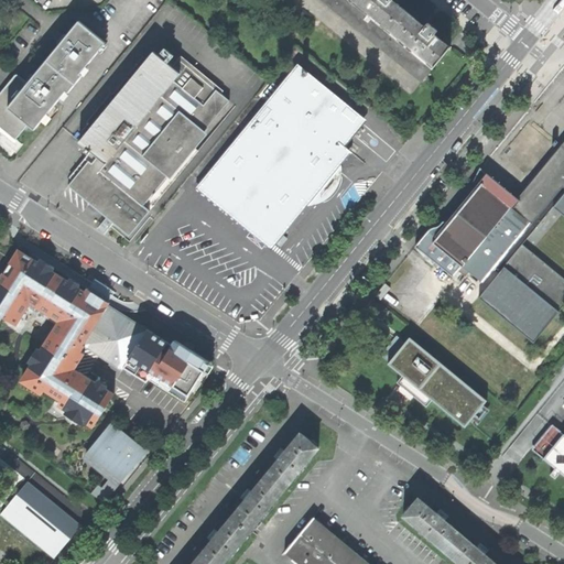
[(322,0),(422,82),(432,69),(346,0),(322,0)]
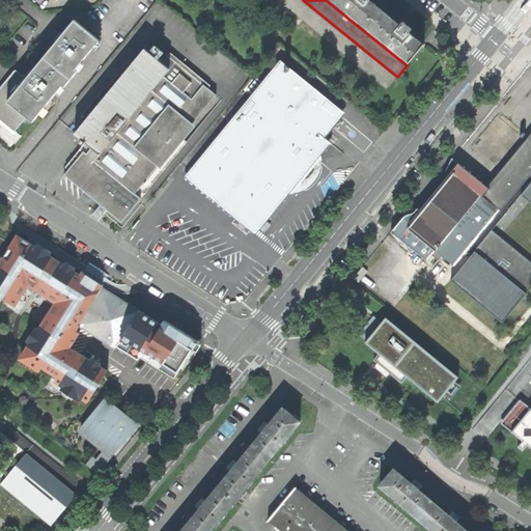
[(326,0),(407,65),(409,63),(332,0),(326,0)]
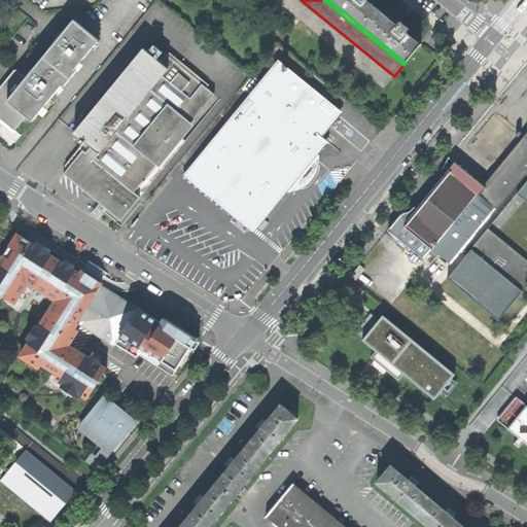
[(329,0),(406,63),(421,44),(406,32),(409,28),(405,25),(400,22),(397,25),(366,0),(329,0)]
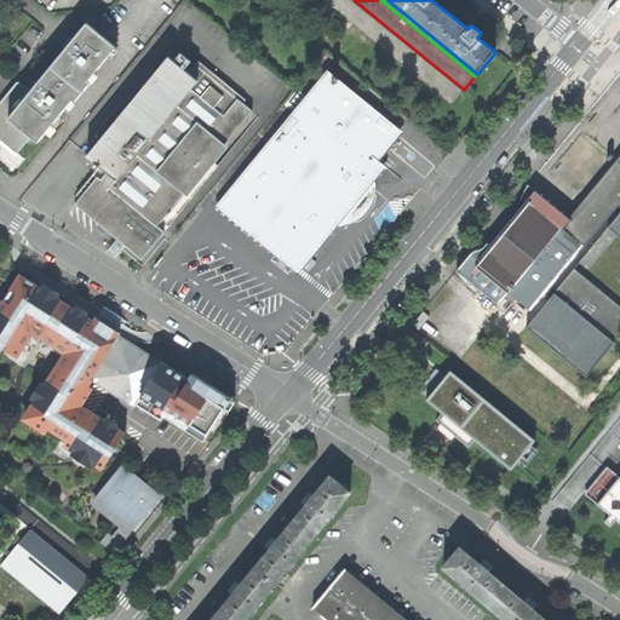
[(87,79),(115,46),(86,23),(72,40),(69,44),(57,58),(61,61),(55,68),(82,91),(91,81),(87,79)]
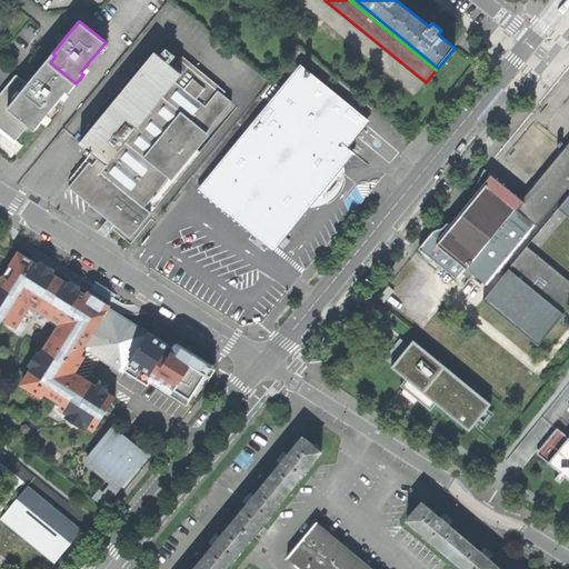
[(201,151),(195,146),(231,101),(219,91),(222,88),(183,56),(175,67),(156,51),(80,141),(89,148),(87,151),(90,155),(92,151),(100,158),(95,165),(91,162),(79,177),(73,183),(70,188),(101,212),(111,221),(130,237),(201,151)]
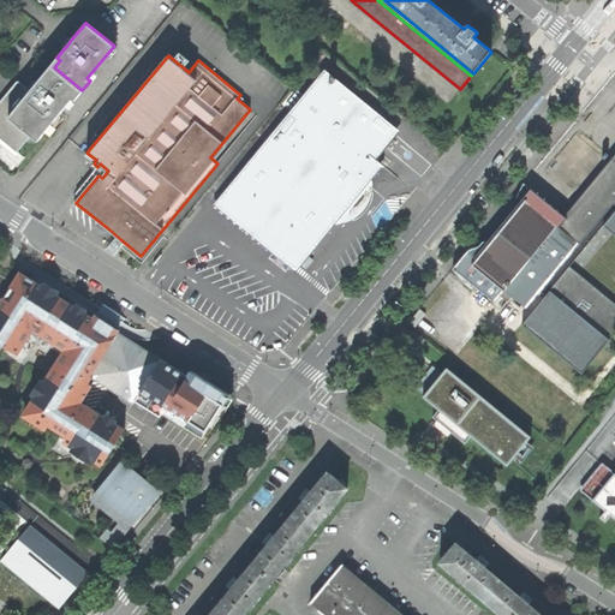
[(73,101),(82,90),(54,67),(47,76),(45,73),(36,82),(35,85),(30,90),(9,117),(29,133),(36,139),(71,99),(73,101)]
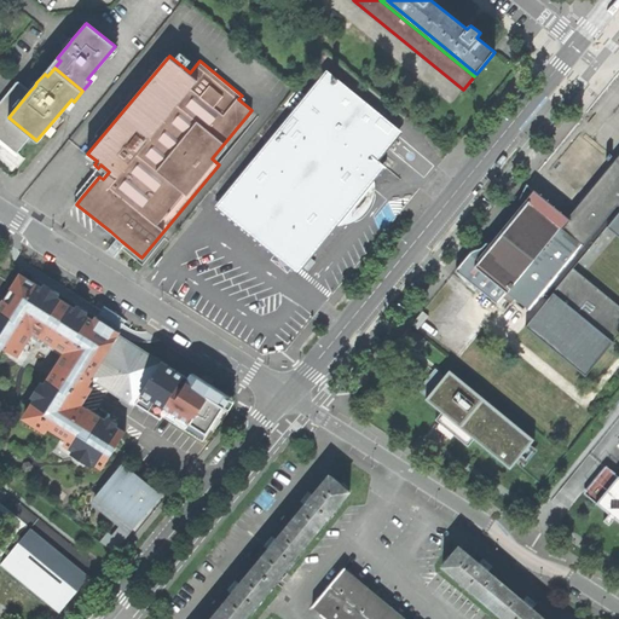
[(337,213),(360,184),(379,162),(372,156),(395,128),(334,77),(320,77),(220,201),(296,262),(337,213)]
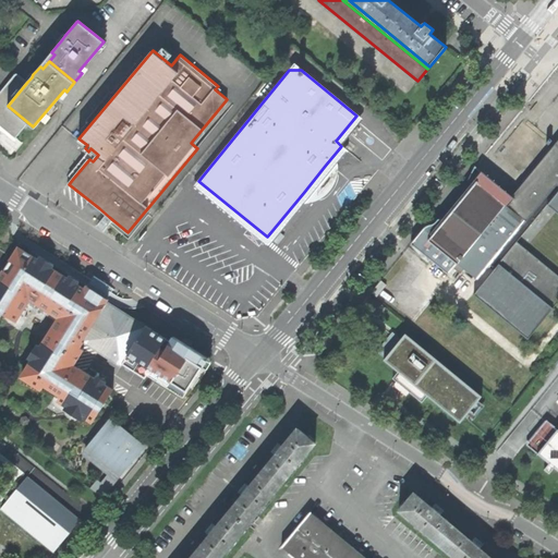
[(14,136),(26,121),(8,106),(27,82),(16,73),(7,84),(0,91),(0,123),(1,124),(3,126),(14,136)]
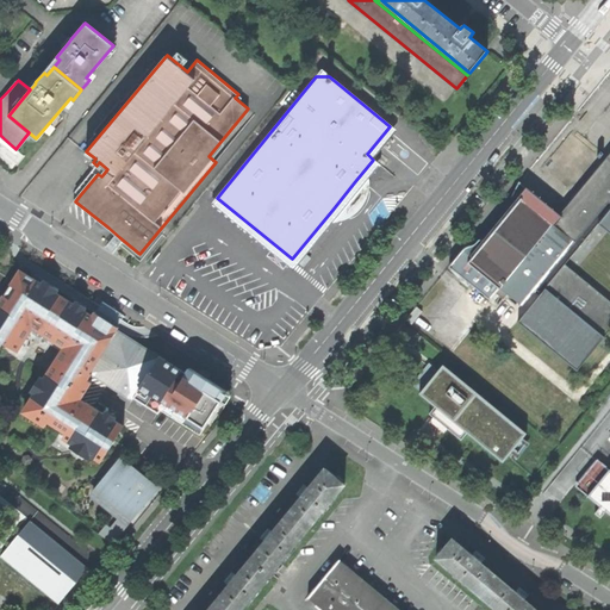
[(572,193),(603,154),(573,130),(556,151),(542,168),(572,193)]
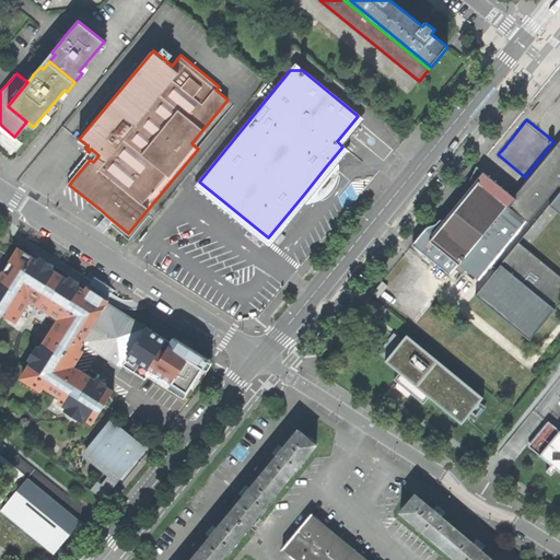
[(559,140),(514,198),(477,167),(497,187),(497,188),(516,205),(559,151),(559,140)]
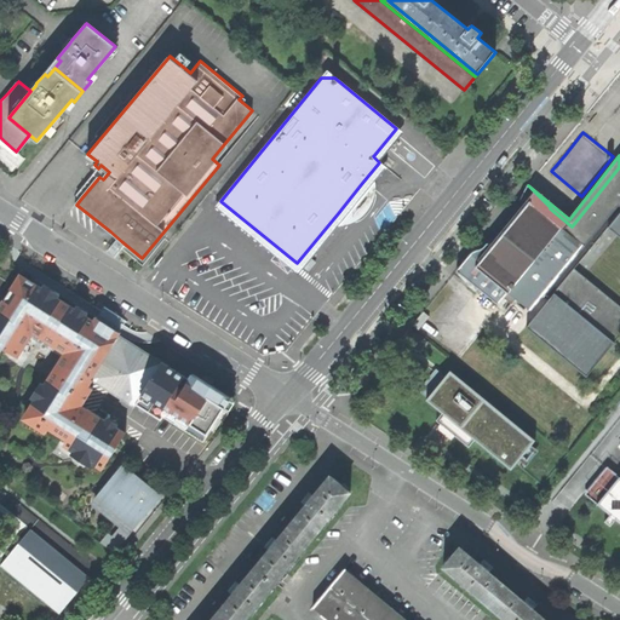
[(526,328),(587,377),(619,337),(619,306),(574,270),(610,228),(619,234),(619,167),(572,227),(550,208),(550,207),(528,185),(524,189),(515,211),(506,220),(511,225),(493,245),(488,244),(486,246),(481,250),(475,256),(472,253),(457,271),(498,305),(505,297),(514,303),(516,300),(530,313),(544,296),(549,299),(526,328)]
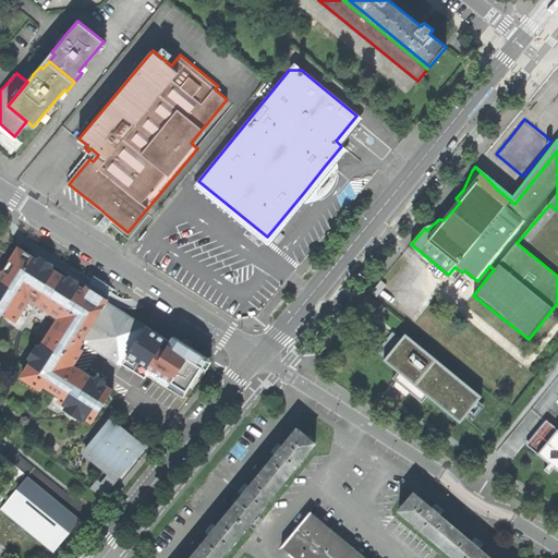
[(330,176),(325,166),(304,192),(314,195),(320,190),(327,183),(330,176)]
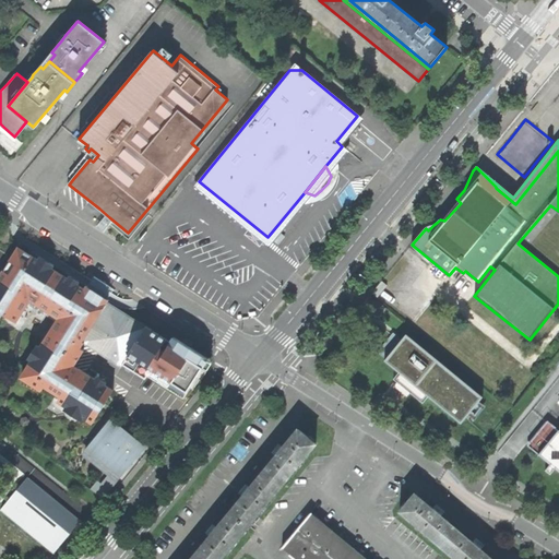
[(57,401),(91,423),(99,407),(110,390),(78,369),(76,370),(72,366),(82,351),(79,348),(82,343),(81,341),(106,300),(94,292),(85,286),(83,289),(28,254),(21,266),(15,263),(6,277),(0,274),(0,311),(14,321),(26,305),(59,324),(54,332),(50,330),(39,346),(42,348),(38,353),(36,352),(24,369),(28,372),(24,380),(39,390),(47,379),(58,385),(54,392),(59,396),(57,401)]
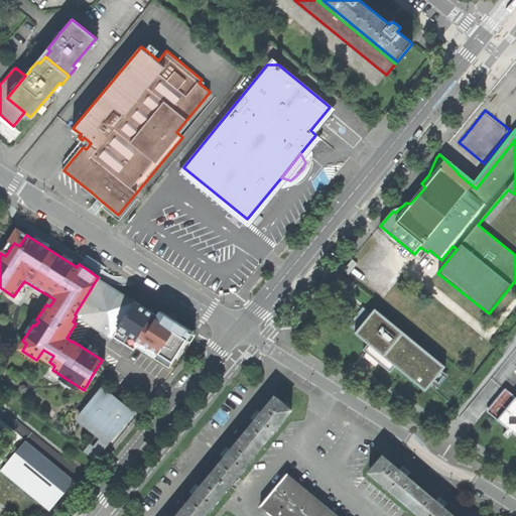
[(349,275),(358,265),(352,261),(344,271),(349,275)]
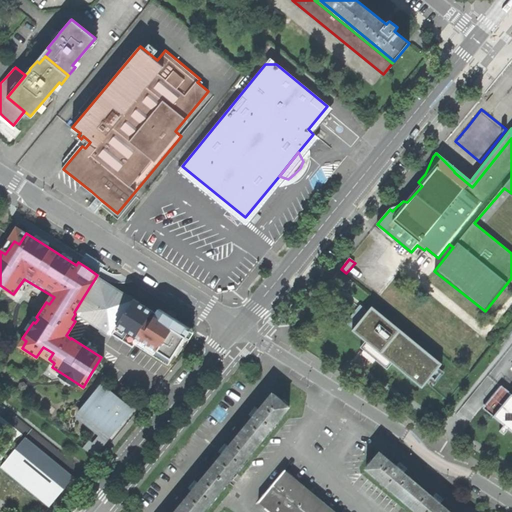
[(87,297),(118,316),(128,301),(97,281),(87,297)]
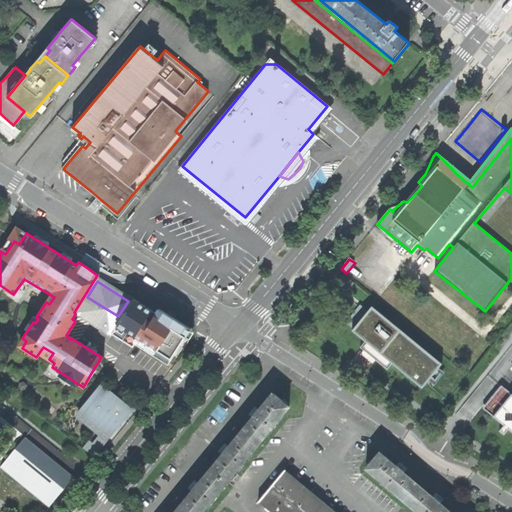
[(143,310),(135,305),(128,316),(136,321),(143,310)]
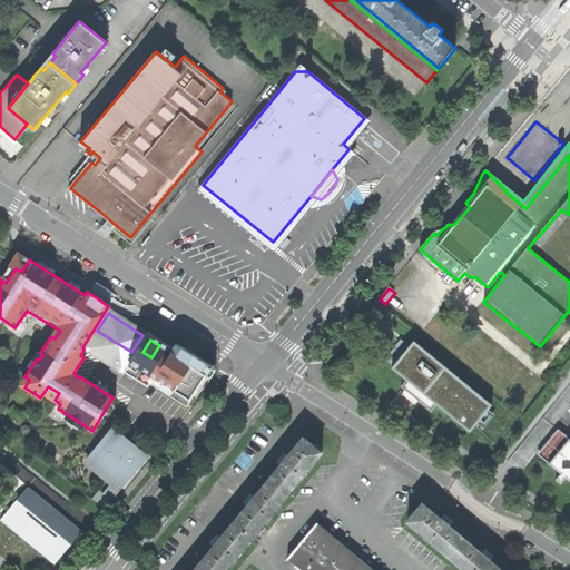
[(479,421),(492,404),(416,343),(394,369),(413,384),(470,431),(479,421)]
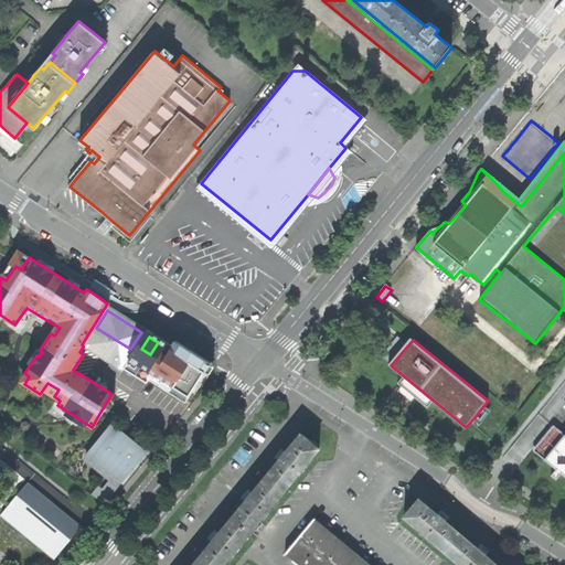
[(190,363),(167,349),(159,360),(148,377),(171,393),(190,363)]
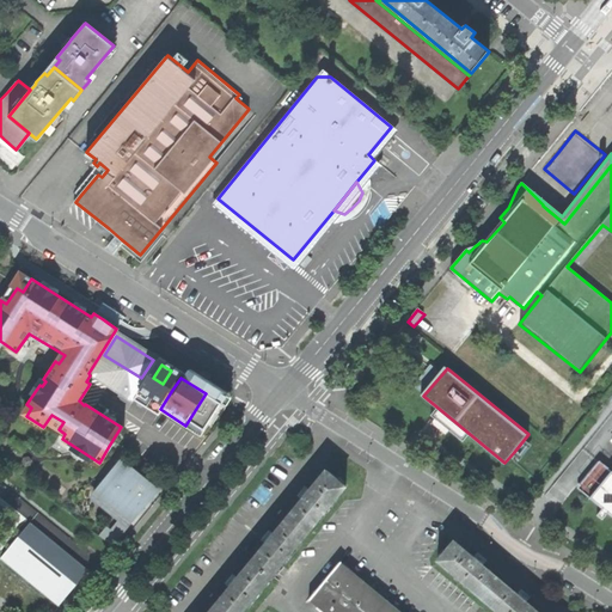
[(611,441),(611,442),(611,471),(600,461),(591,473),(594,476),(581,491),(603,508),(598,515),(603,520),(609,514),(611,516),(611,441)]
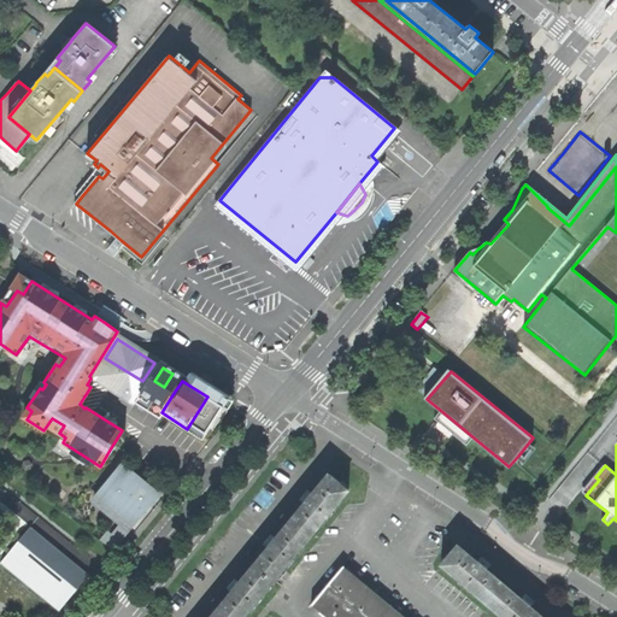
[(131,527),(148,506),(140,499),(135,495),(140,488),(144,485),(125,470),(124,472),(117,468),(93,497),(131,527)]
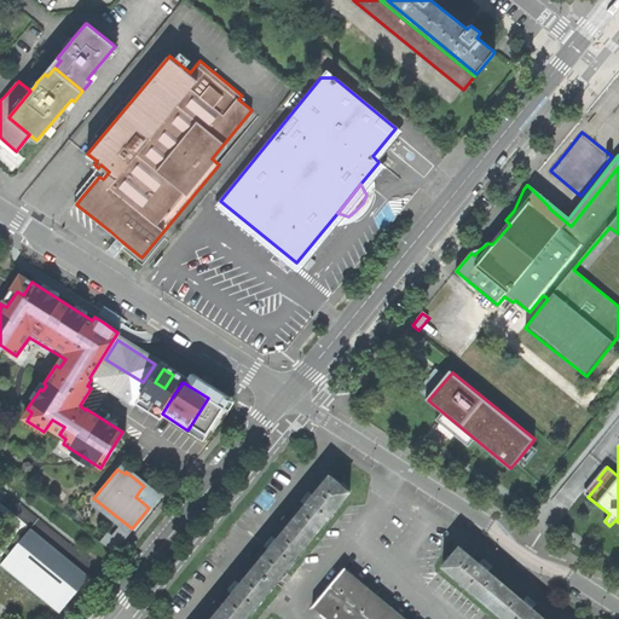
[(243,618),(348,490),(329,474),(320,485),(322,487),(314,497),(308,492),(304,497),(301,501),(306,507),(278,542),(272,537),(267,542),(264,547),(270,551),(242,586),(236,582),(232,586),(229,590),(233,596),(214,618),(243,618)]
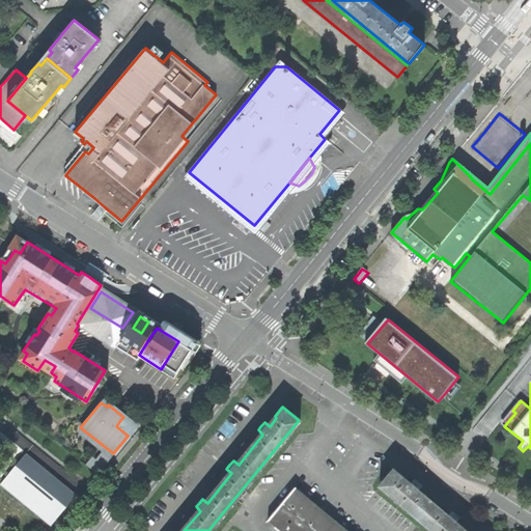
[(501,424),(504,426),(515,413),(512,411),(501,424)]
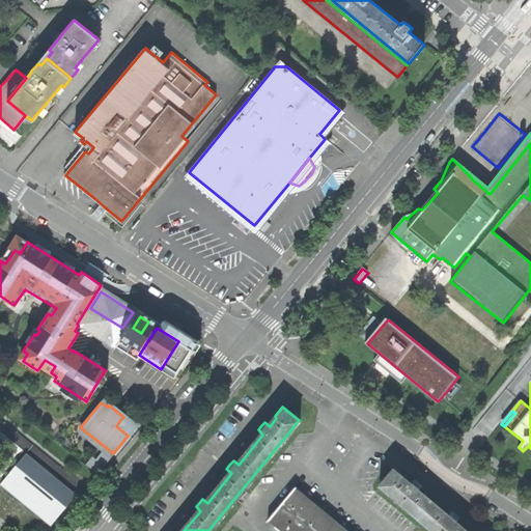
[(124,424),(120,420),(116,426),(120,429),(122,426),(124,424)]
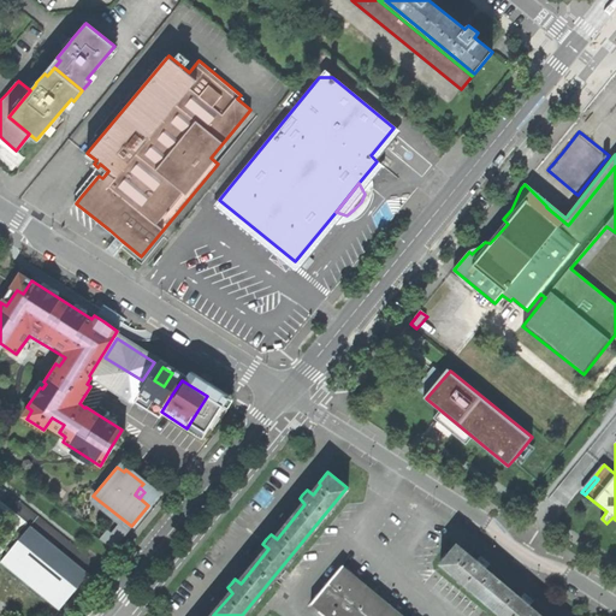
[(503,615),(539,615),(527,605),(532,600),(526,596),(522,593),(517,598),(483,568),(487,563),(483,560),(479,556),(474,561),(465,554),(466,551),(455,543),(438,562),(503,615)]
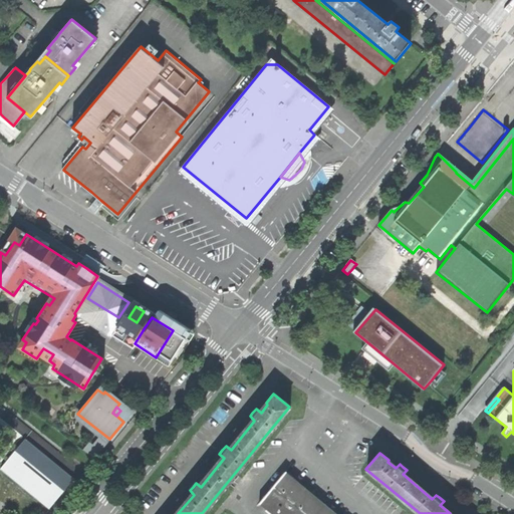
[(336,513),(325,504),(285,471),(259,502),(273,513),(336,513)]
